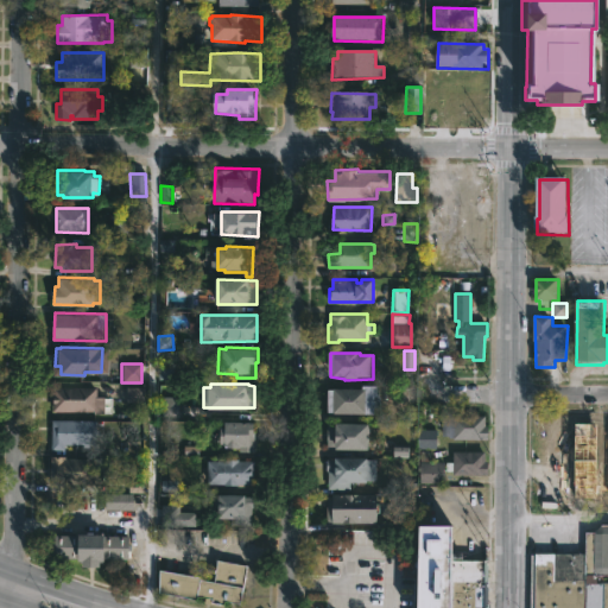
[(380,386),(380,413),(330,411),(330,387),(366,387),(366,384),(380,385),(380,386)]
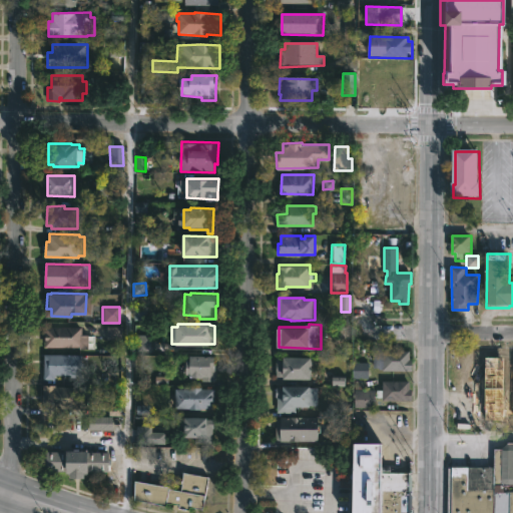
[(81,327),(81,335),(87,335),(87,349),(79,349),(79,347),(44,346),(45,327),(81,327)]
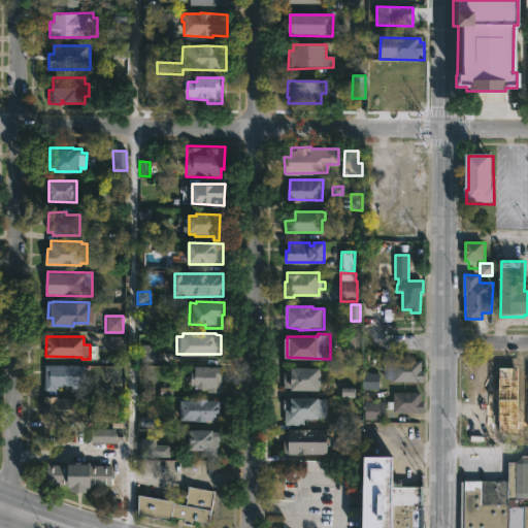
[(124,350),(124,337),(109,337),(109,350),(124,350)]
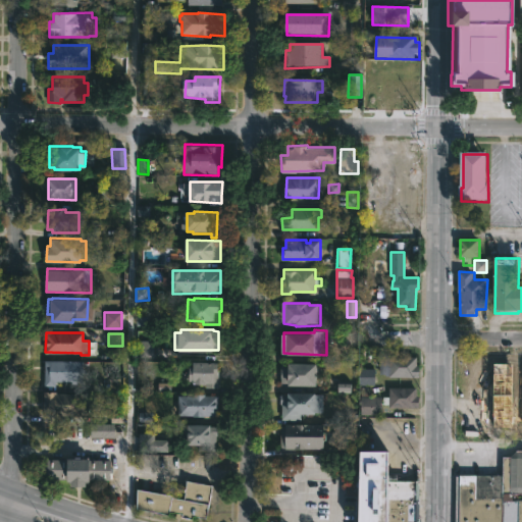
[(152,359),(153,342),(139,341),(138,358),(152,359)]
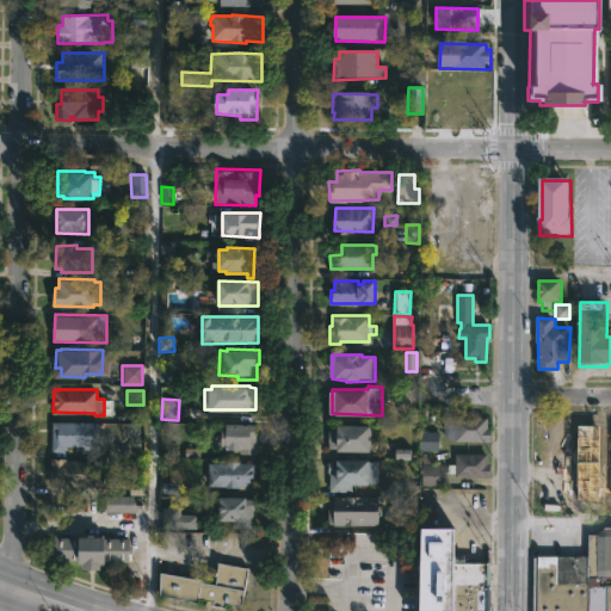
[(488,418),(488,427),(491,427),(491,442),(457,440),(457,439),(452,439),(452,437),(444,437),(444,421),(449,421),(449,418),(488,418)]
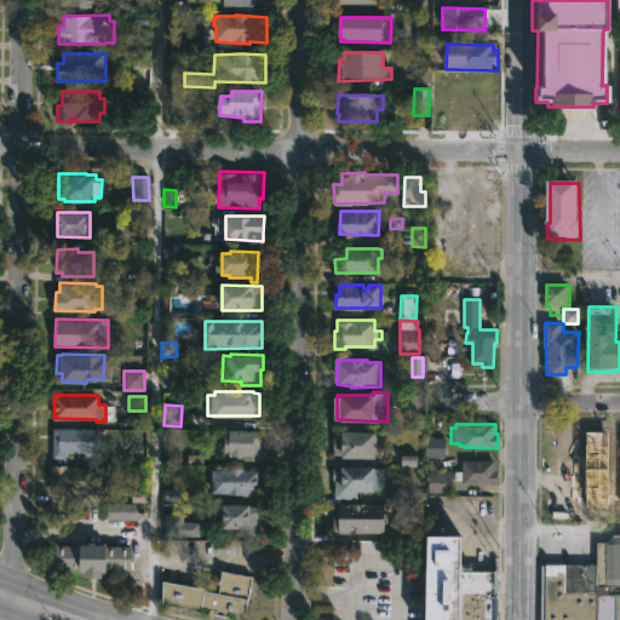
[(65,459),(52,459),(53,429),(98,429),(98,454),(65,453),(65,459)]
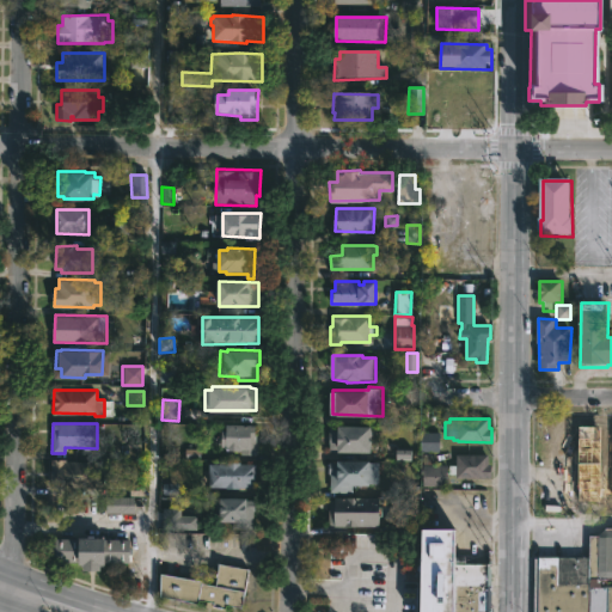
[(256,426),(255,456),(227,453),(227,448),(219,446),(219,433),(226,432),(226,426),(256,426)]
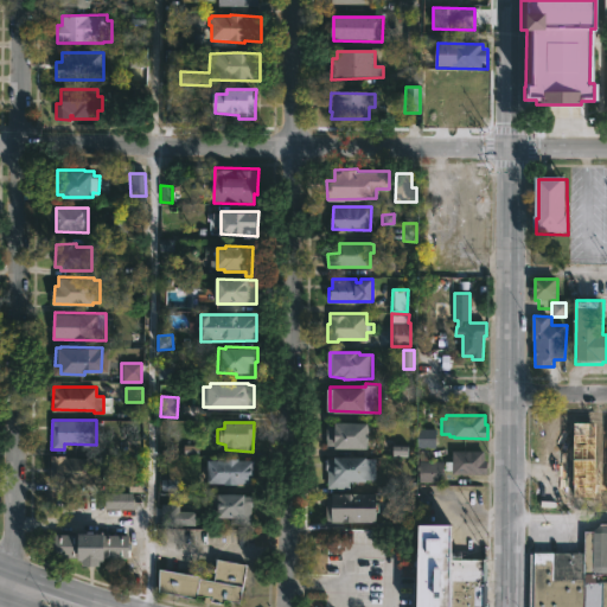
[(370,422),(370,448),(327,447),(327,422),(370,422)]
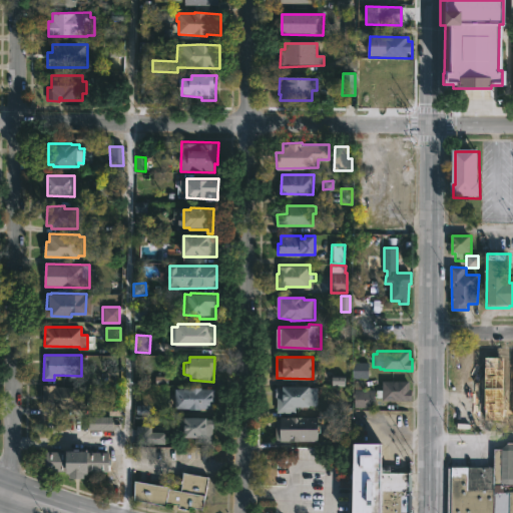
[(491,361),(505,360),(504,390),(481,390),(482,359),(491,359),(491,361)]
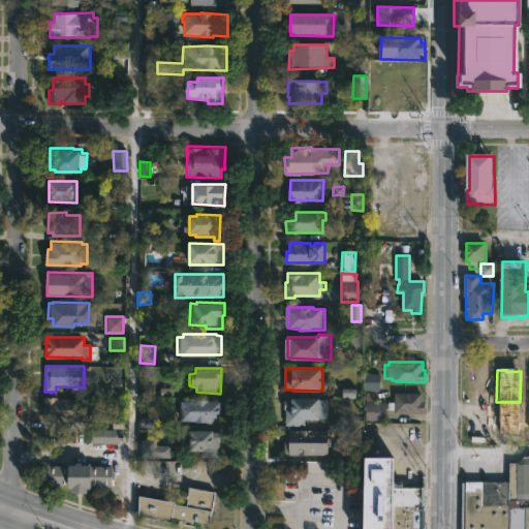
[(379,391),(379,374),(363,374),(364,391),(379,391)]
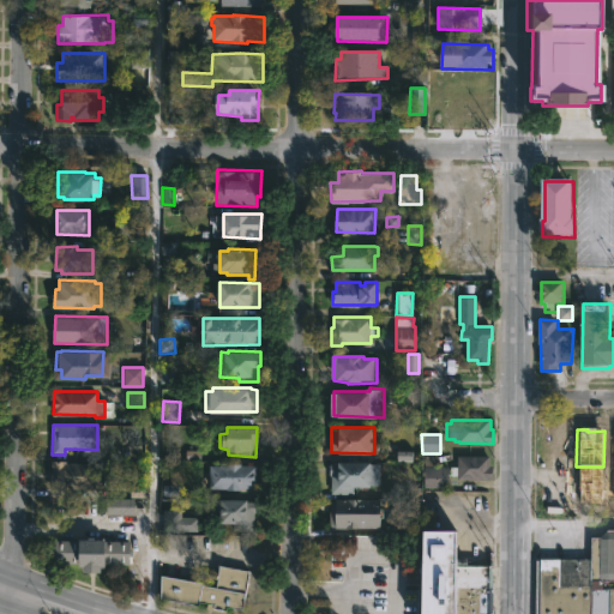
[(437,456),(437,467),(450,467),(450,487),(425,487),(425,455),(437,455),(437,456)]
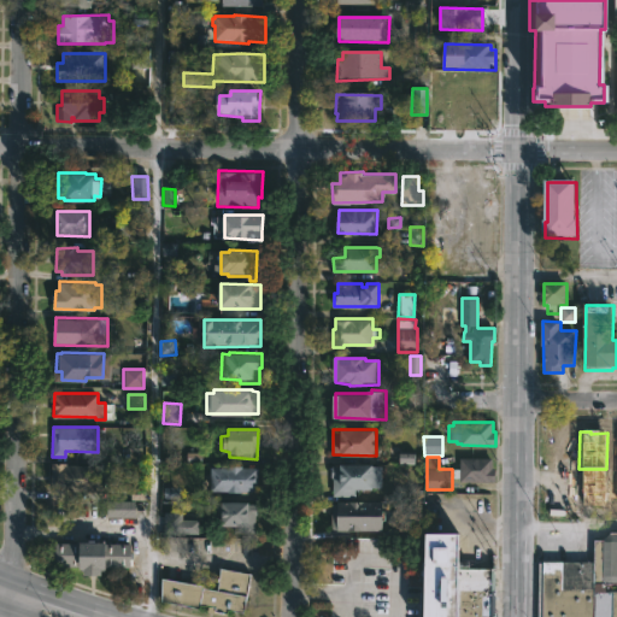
[(493,458),(493,468),(495,468),(495,481),(460,481),(460,458),(493,458)]
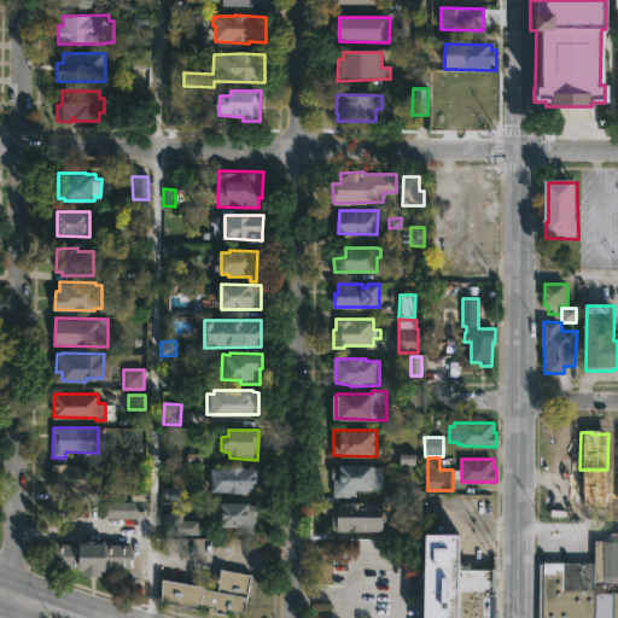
[(105,491),(105,493),(51,490),(52,462),(66,464),(66,465),(99,466),(99,474),(105,474),(105,491)]
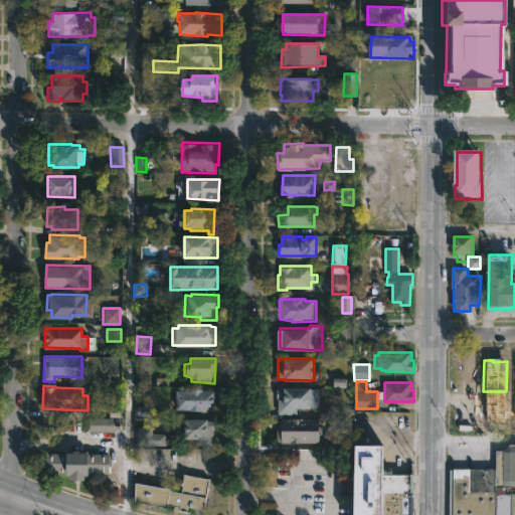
[(313,386),(313,388),(320,389),(319,398),(318,398),(318,400),(321,400),(321,405),(313,406),(313,407),(297,407),(297,413),(279,413),(278,388),(286,388),(286,386),(313,386)]
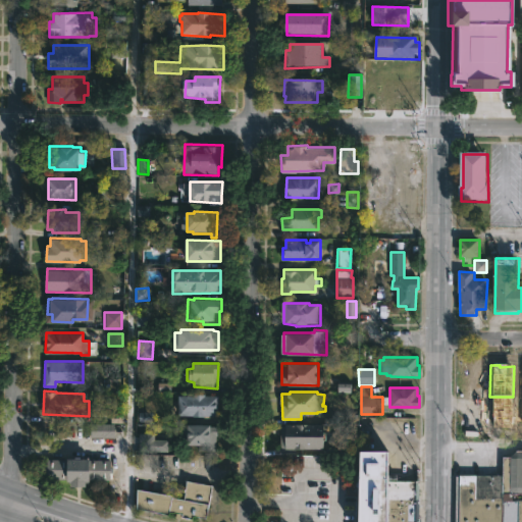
[(205,394),(205,395),(218,395),(218,415),(178,417),(178,396),(205,394)]
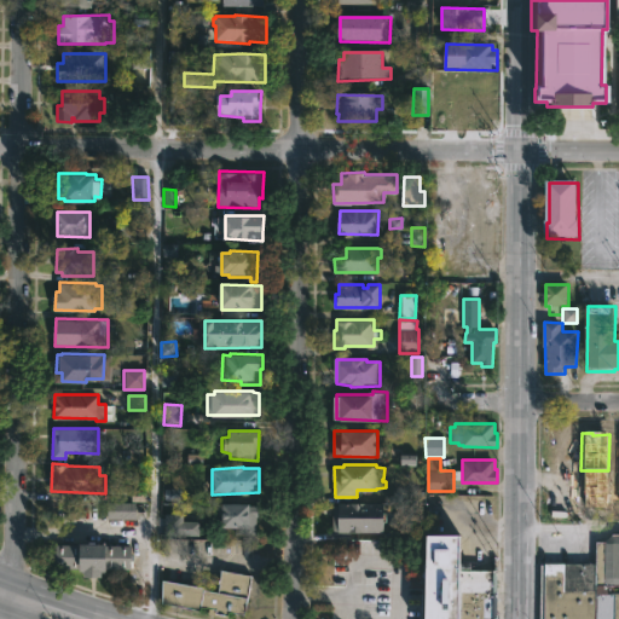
[(576,489),(574,516),(550,516),(551,503),(544,503),(544,492),(550,492),(550,489),(576,489)]
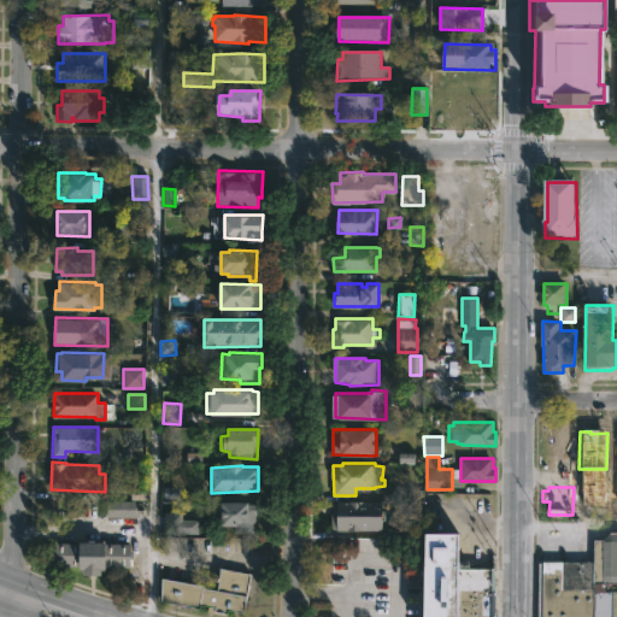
[(251,501),(251,504),(257,504),(254,533),(234,533),(234,526),(223,524),(223,517),(216,517),(216,503),(223,503),(223,500),(251,501)]
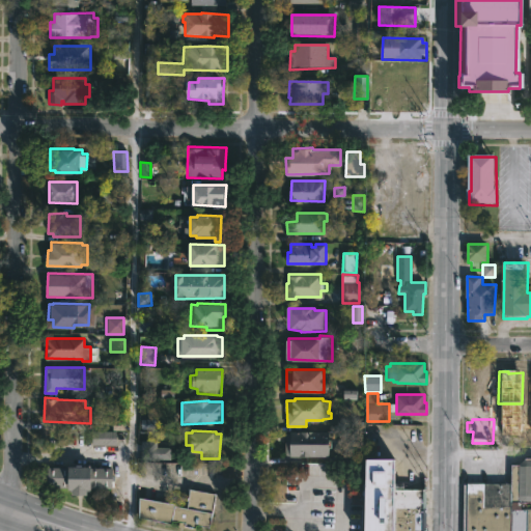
[(331,456),(285,456),(285,432),(291,432),(291,430),(331,431),(331,456)]
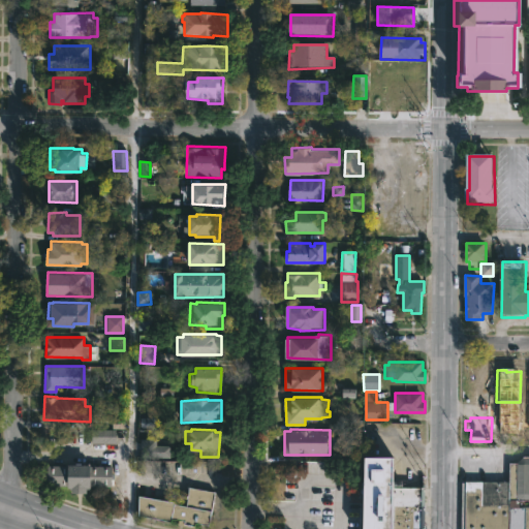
[(90,444),(116,443),(115,430),(90,430),(90,444)]
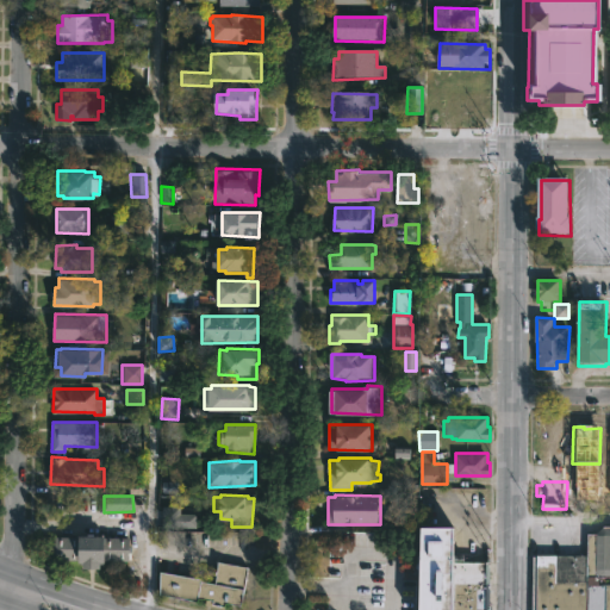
[(195,515),(195,527),(162,527),(162,505),(180,505),(179,514),(195,515)]
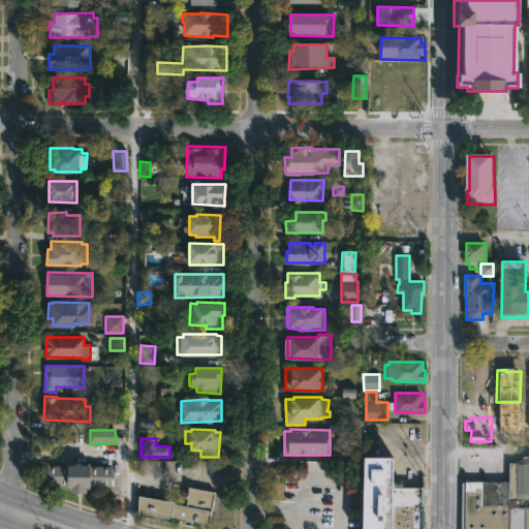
[(400,456),(400,487),(424,487),(424,528),(369,528),(371,456),(400,456)]
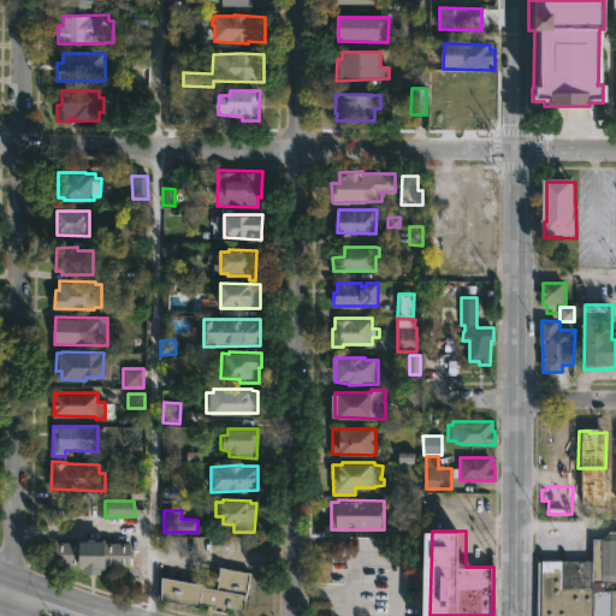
[(615,582),(606,582),(606,590),(615,590),(615,615),(542,615),(543,560),(594,560),(594,538),(604,539),(611,531),(615,531),(615,582)]
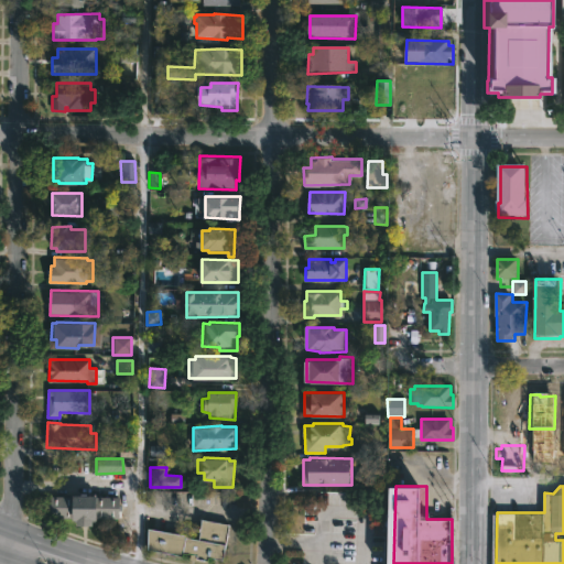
[(98,496),(120,497),(120,519),(98,518),(98,520),(94,519),(94,525),(78,524),(78,519),(74,519),(74,518),(51,518),(51,496),(98,496)]
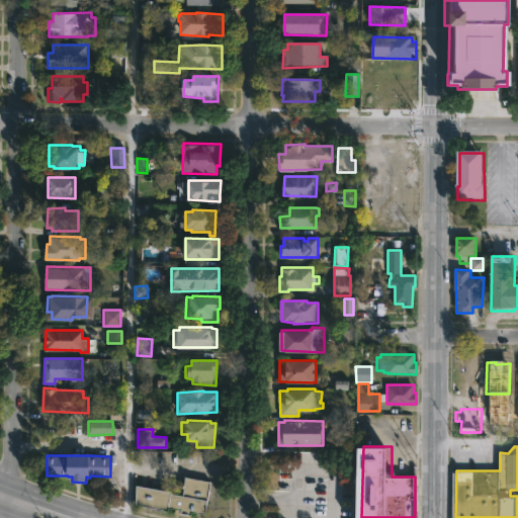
[(210,482),(205,514),(192,511),(191,515),(181,513),(182,510),(169,508),(169,511),(137,504),(137,485),(183,496),(185,477),(210,482)]
